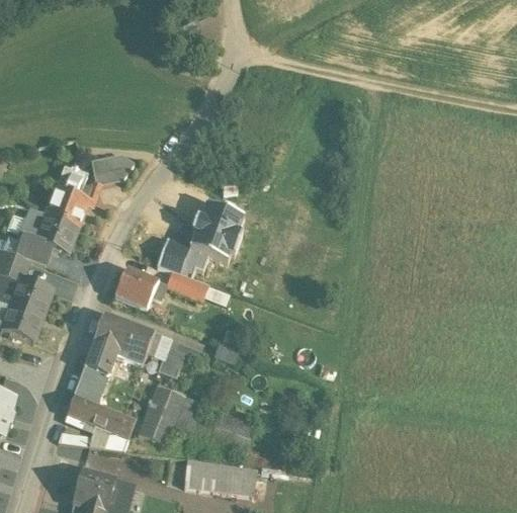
[(194,25),(186,29),(184,32),(183,36),(185,39),(189,40),(198,40),(194,25)]
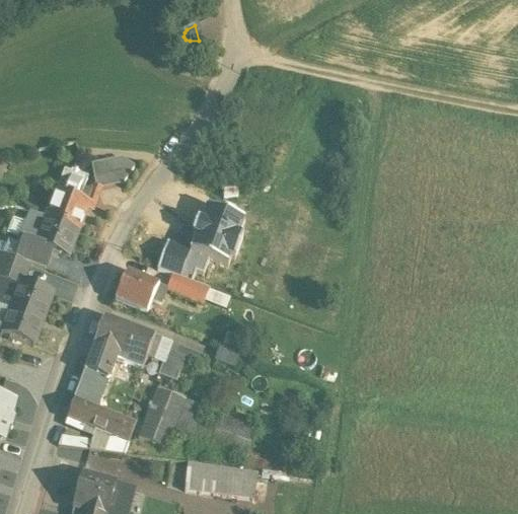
[(122,155),(92,161),(96,186),(122,180),(123,180),(135,163),(122,155)]
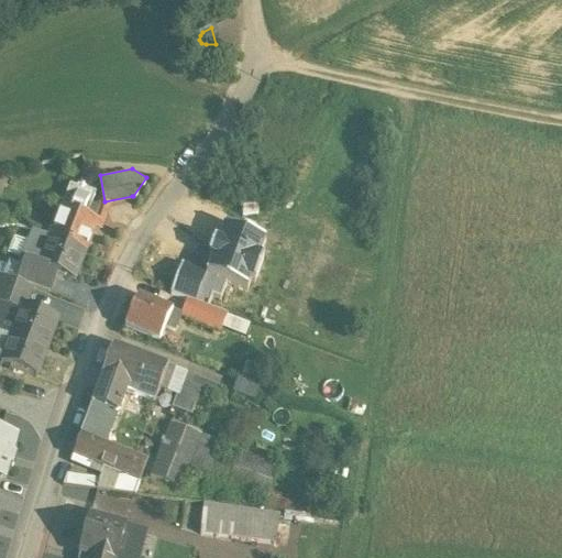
[(77,185),(70,183),(51,234),(86,249),(98,218),(87,214),(96,190),(87,187),(85,181),(78,184),(77,185)]
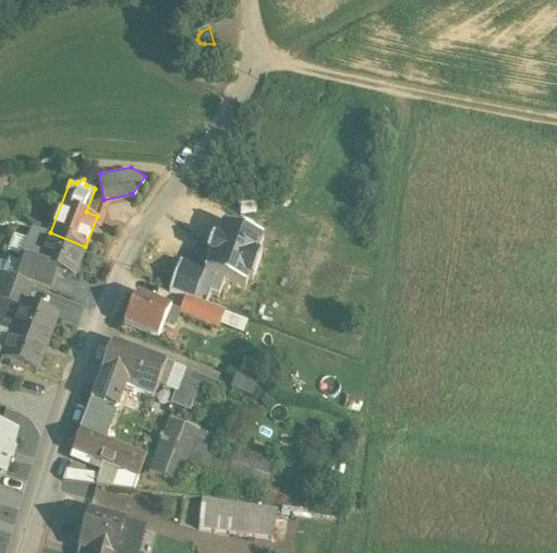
[(263,236),(222,221),(205,267),(226,275),(246,283),(263,236)]
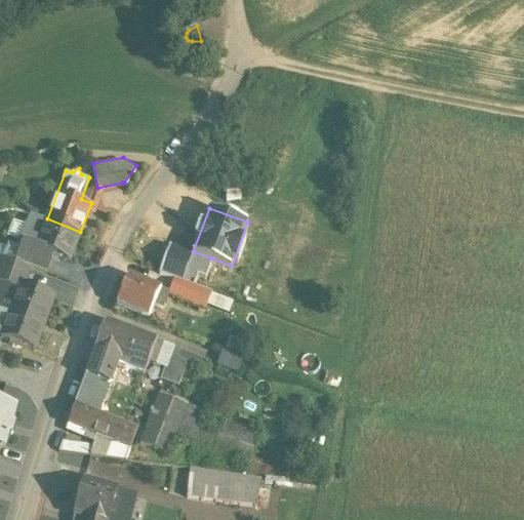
[(47,218),(35,214),(26,240),(37,244),(47,218)]
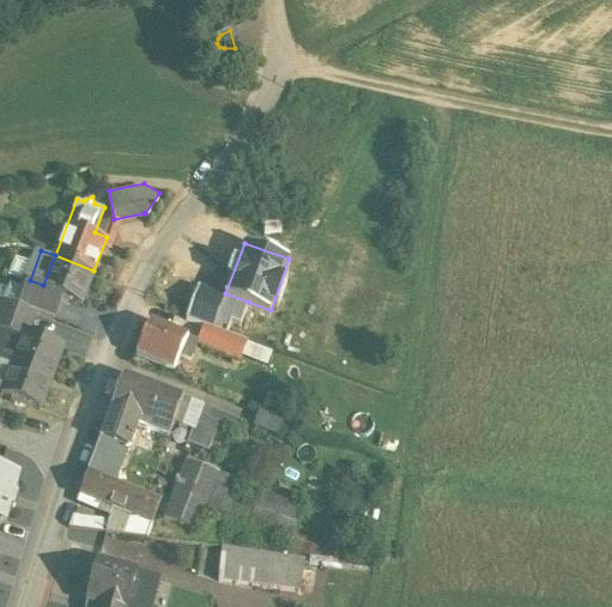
[(94,271),(55,255),(43,285),(62,292),(82,301),(94,271)]
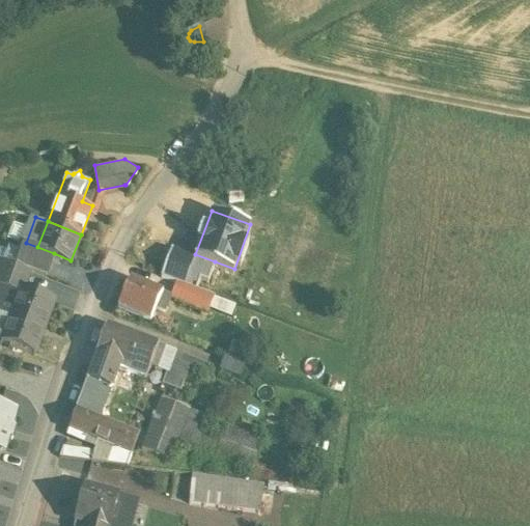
[(37,247),(26,243),(25,242),(18,263),(29,268),(46,274),(54,253),(37,247)]
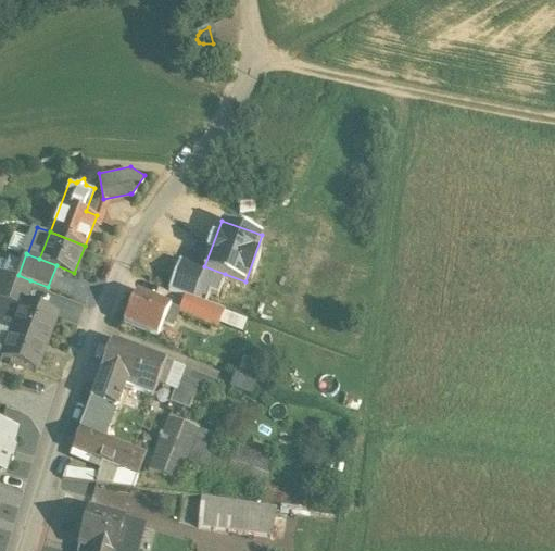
[(218,291),(225,274),(204,266),(181,259),(171,287),(206,299),(210,289),(218,291)]
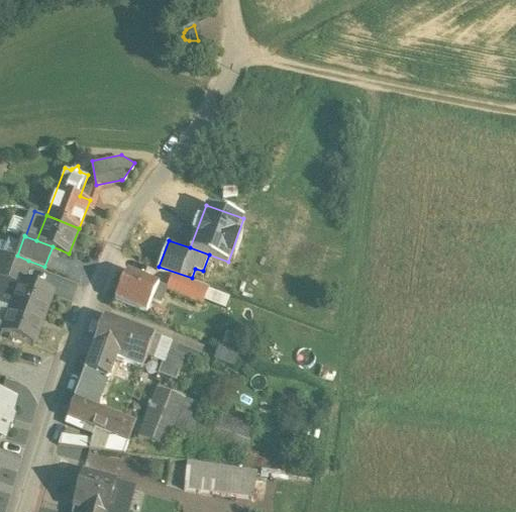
[(17,256),(0,248),(0,276),(2,277),(19,283),(21,279),(28,261),(17,256)]
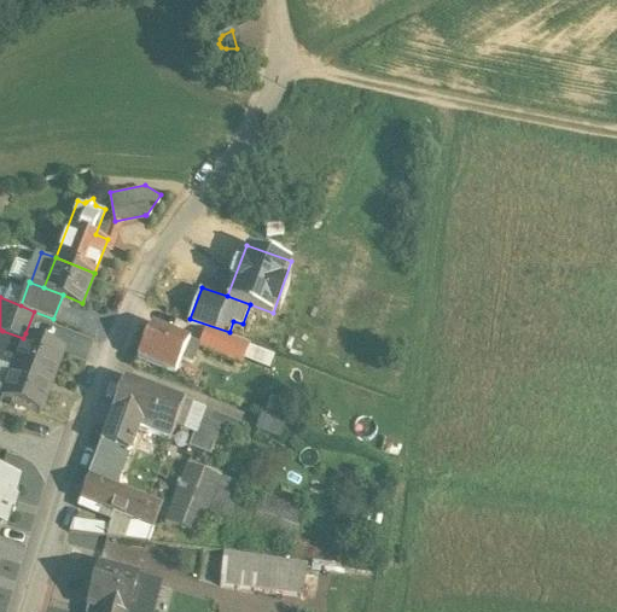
[(190,337),(152,321),(138,355),(175,371),(181,356),(190,337)]
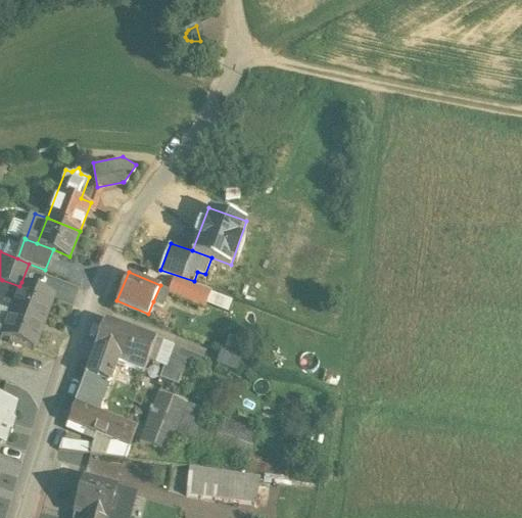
[(173,293),(203,305),(209,289),(179,278),(173,293)]
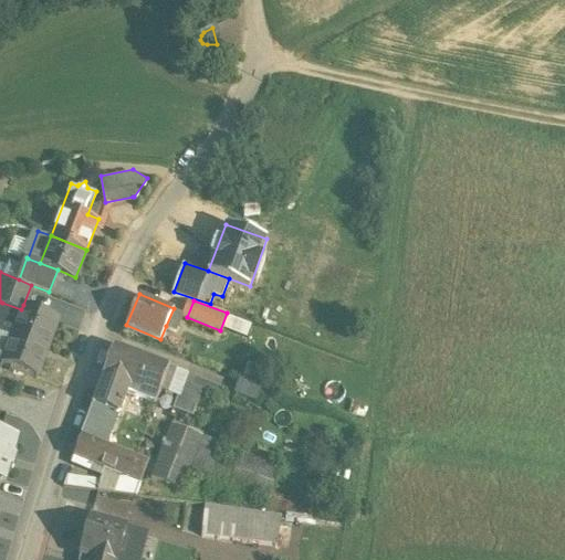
[(21,309),(2,303),(0,307),(0,329),(12,335),(21,309)]
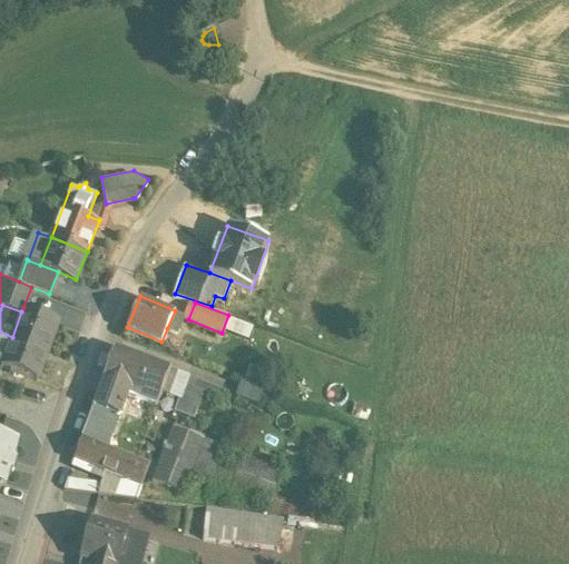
[(59,320),(23,307),(21,312),(12,337),(47,350),(59,320)]
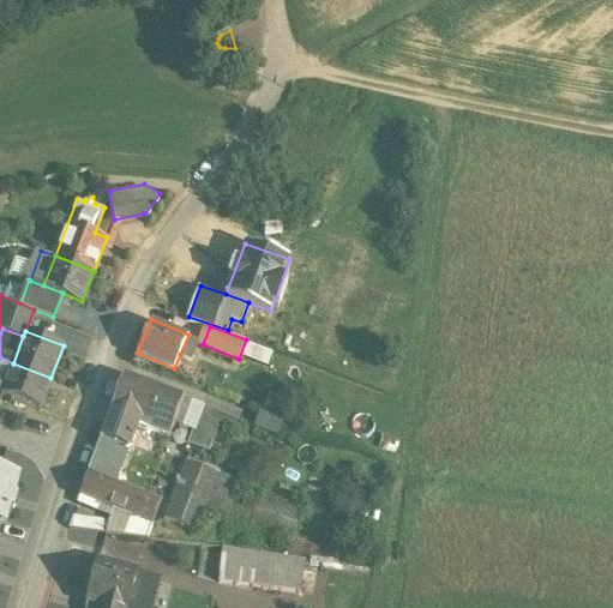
[(188,335),(180,354),(190,359),(198,339),(188,335)]
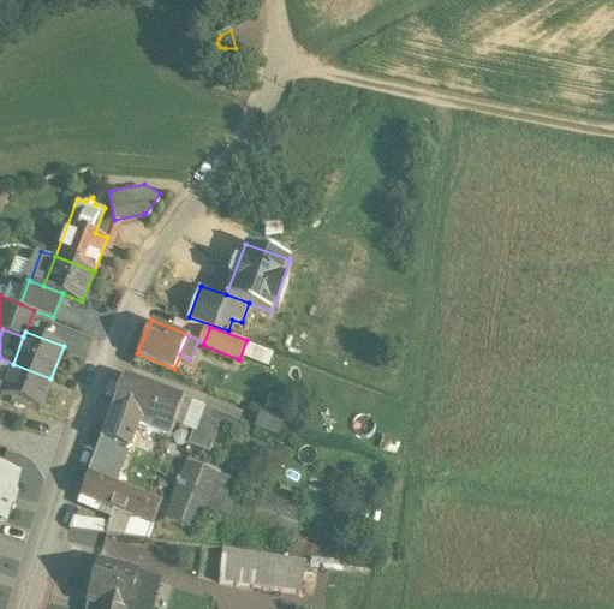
[(251,340),(246,354),(269,362),(274,348),(251,340)]
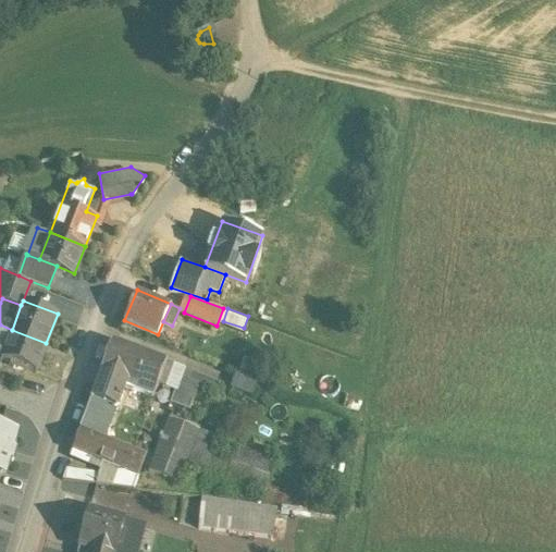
[(46,343),(12,330),(1,356),(36,369),(46,343)]
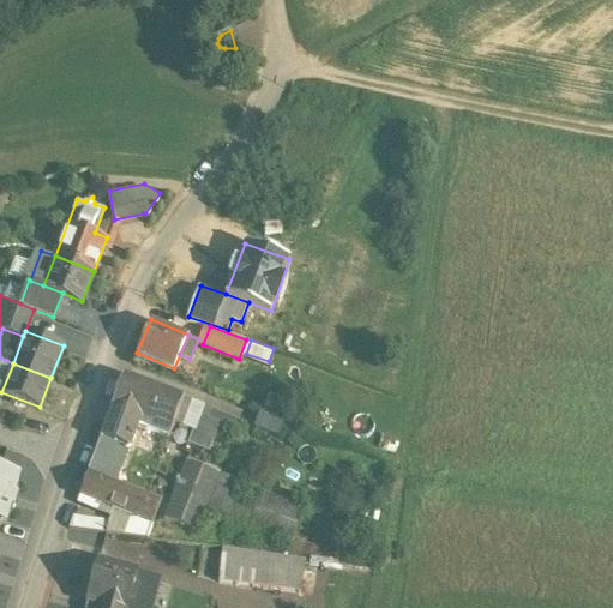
[(163,387),(124,373),(110,411),(132,420),(150,426),(163,387)]
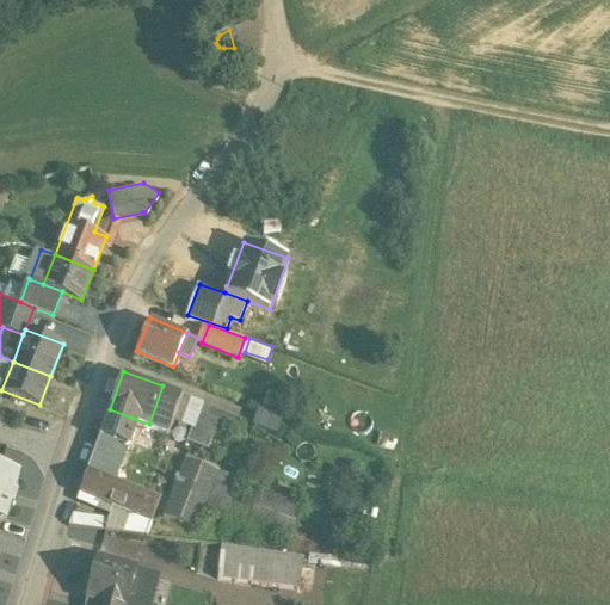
[(184,395),(162,386),(149,424),(168,432),(174,417),(184,395)]
